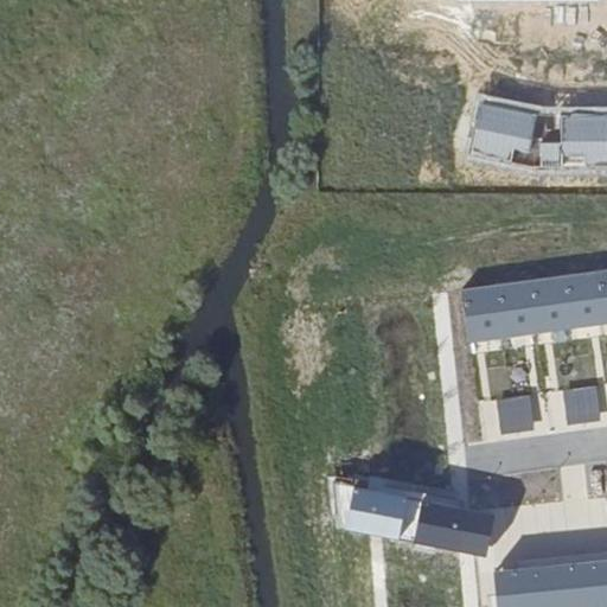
[(606,110),(550,112),(483,95),(468,157),(532,172),(606,171),(606,110)]
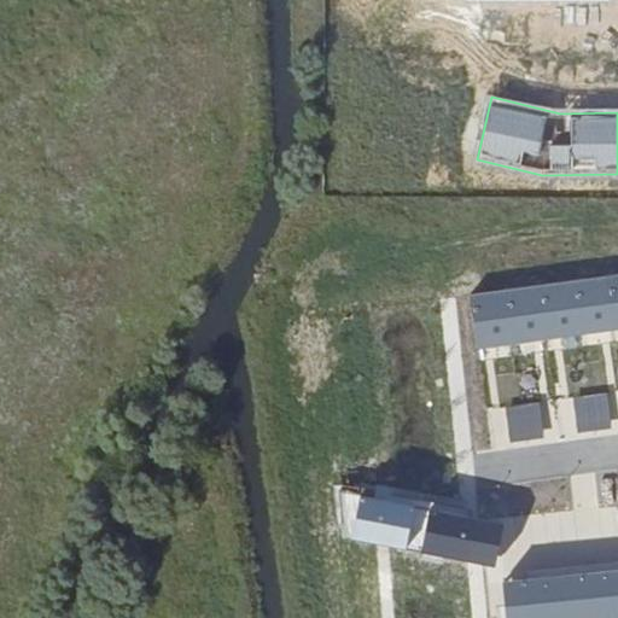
[(617,275),(604,279),(612,330),(617,328),(617,275)]
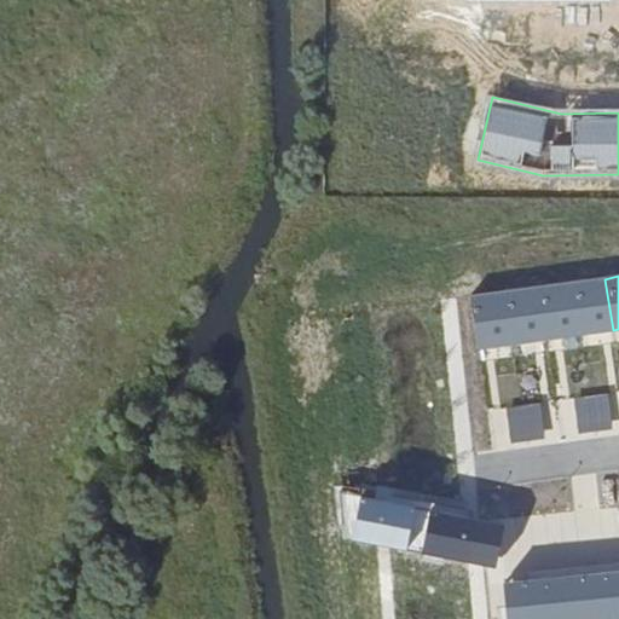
[(605,279),(571,284),(578,335),(613,330),(605,279)]
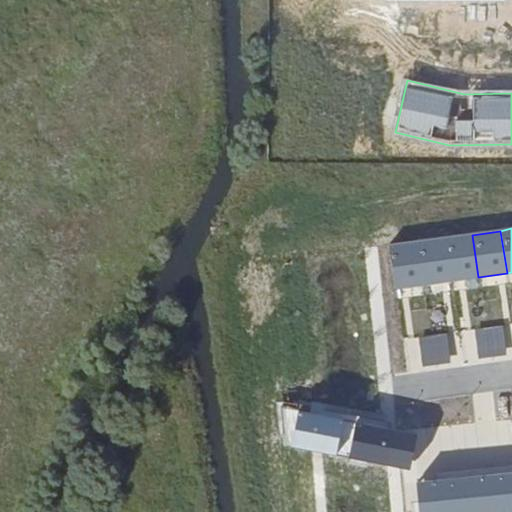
[(472,235),(443,239),(450,282),(478,277),(472,235)]
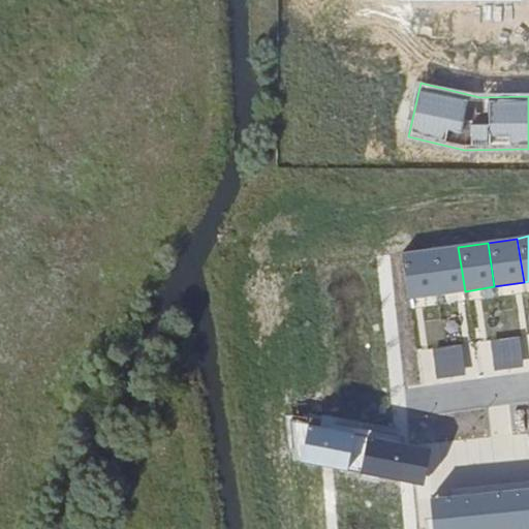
[(458,247),(431,251),(437,296),(465,291),(458,247)]
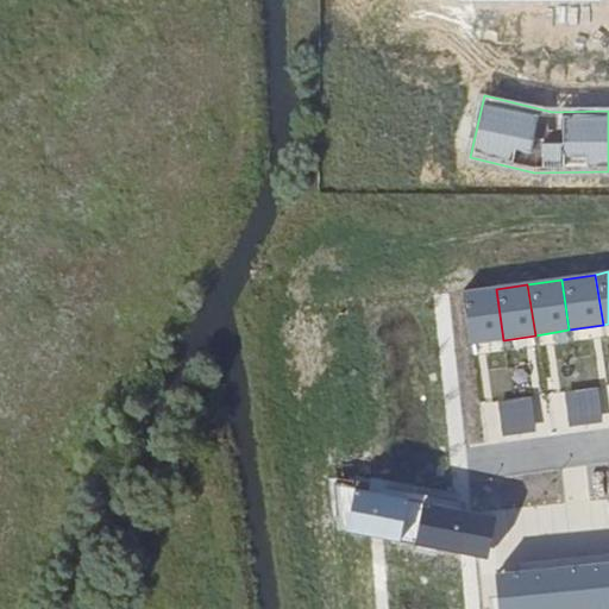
[(496,289),(462,295),(469,345),(503,340),(496,289)]
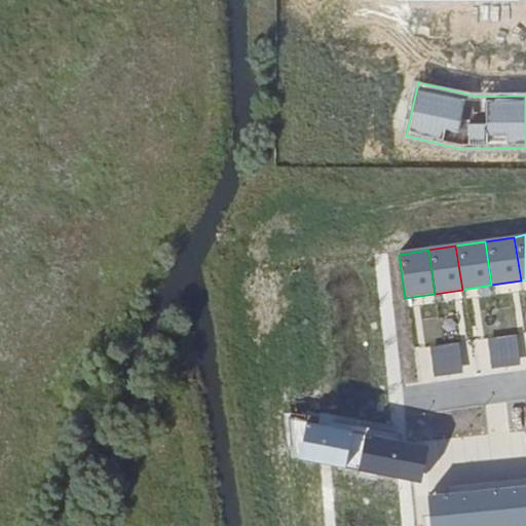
[(516,335),(489,339),(493,367),(520,363),(516,335)]
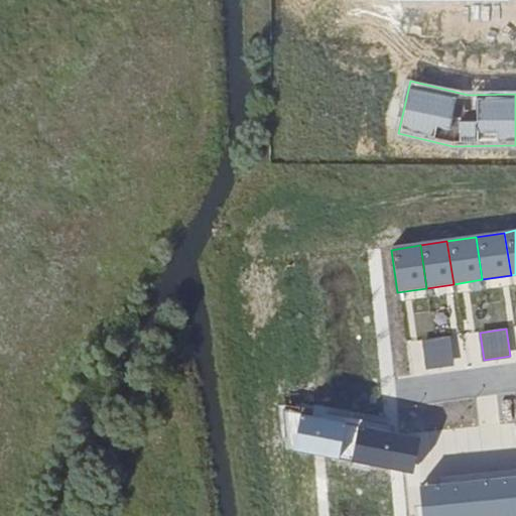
[(448,338),(422,342),(427,369),(454,365),(448,338)]
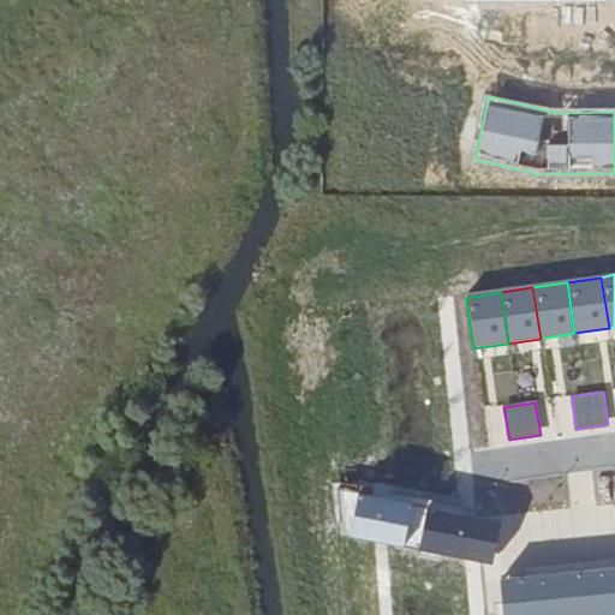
[(341,488),(347,535),(472,557),(489,561),(496,518),(467,513),(341,488)]
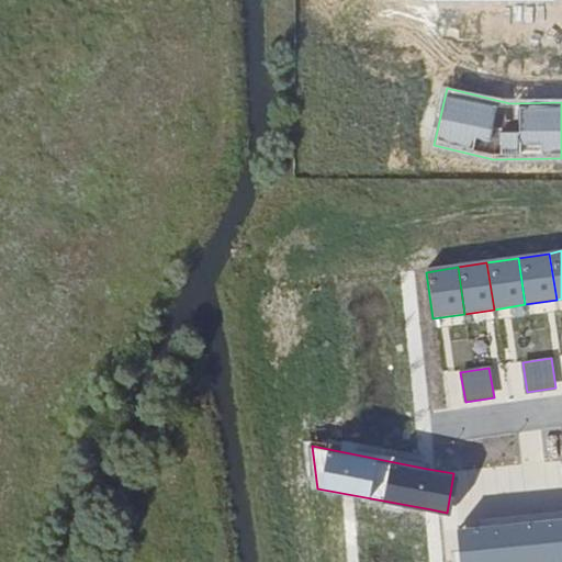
[(561,561),(561,516),(456,528),(459,561),(561,561)]
